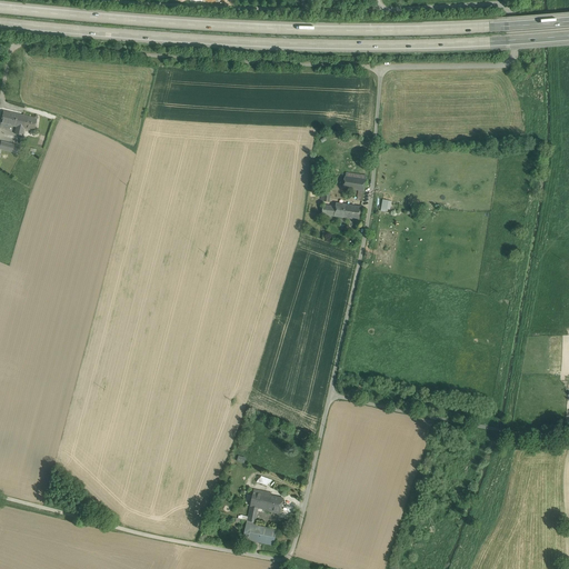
[(26,117),(3,112),(0,129),(9,131),(10,125),(17,127),(16,135),(20,136),(22,128),(23,128),(26,117)]
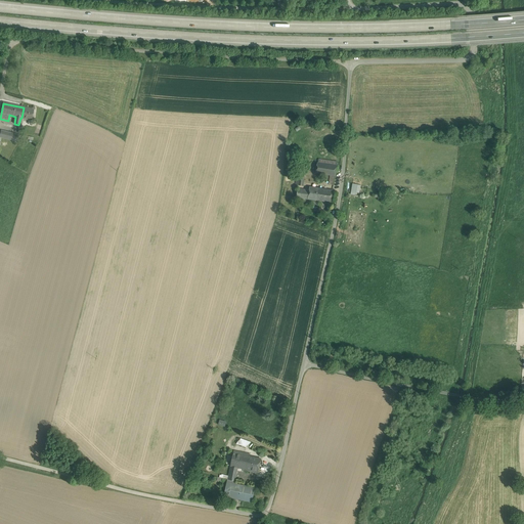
[(34,110),(24,107),(22,118),(32,120),(34,110)]
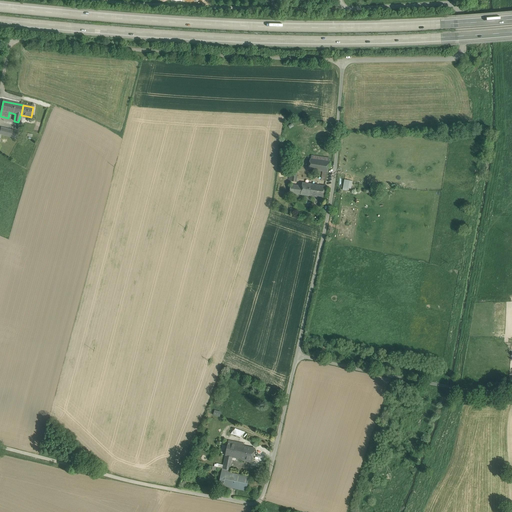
[(19,132),(1,128),(0,132),(0,133),(17,138),(19,132)]
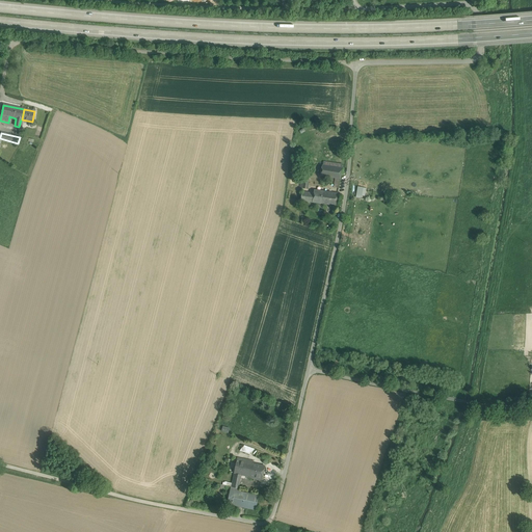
[(342,168),(331,166),(333,163),(323,162),(323,165),(322,165),(321,176),(336,178),(340,179),(342,168)]
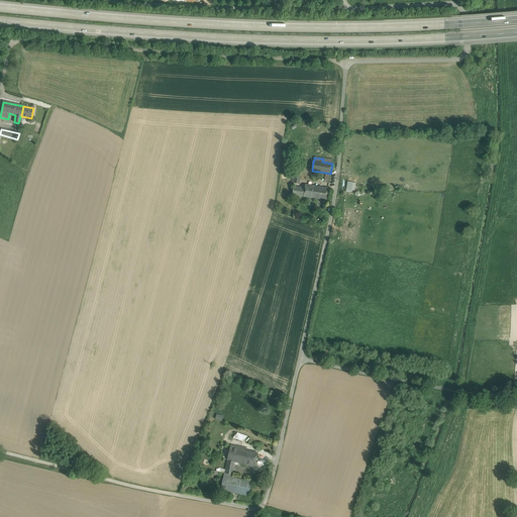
[(292,182),(299,184),(301,174),(298,173),(293,172),(292,182)]
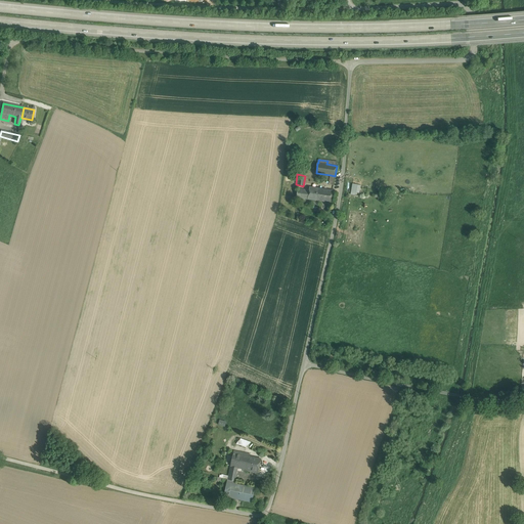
[(357,192),(358,187),(360,187),(360,184),(352,183),(351,191),(357,192)]
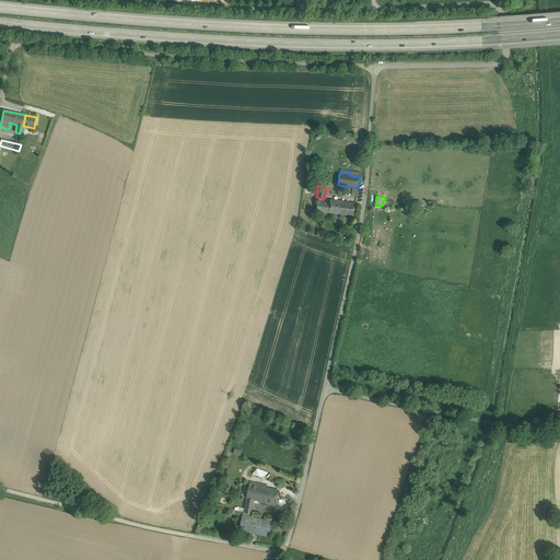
[(330,203),(318,201),(317,211),(338,214),(340,201),(330,200),(330,203)]
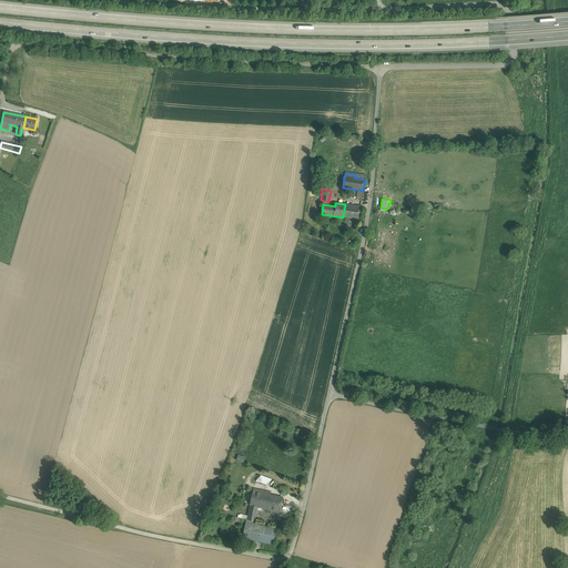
[(361,206),(345,204),(343,217),(358,220),(361,206)]
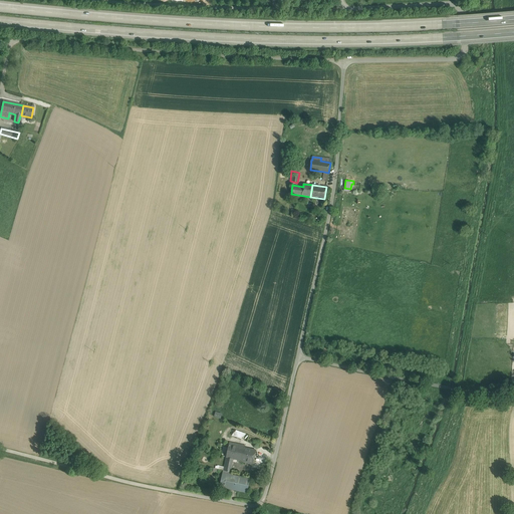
[(231,436),(241,439),(246,435),(233,430),(231,436)]
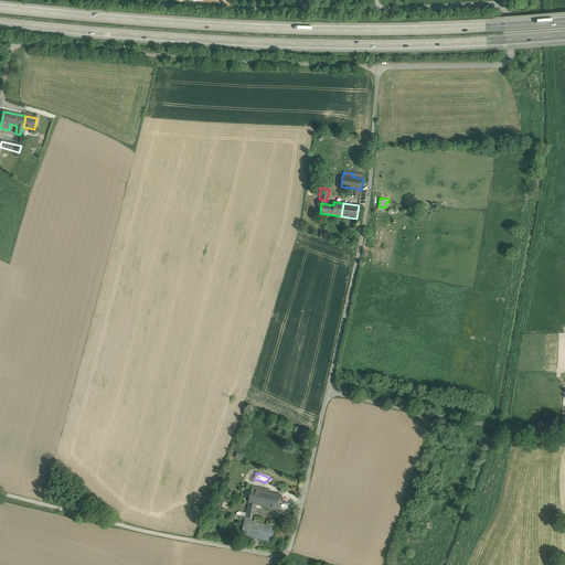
[(269,489),(253,486),(248,502),(255,504),(278,509),(281,494),(269,492),(269,489)]
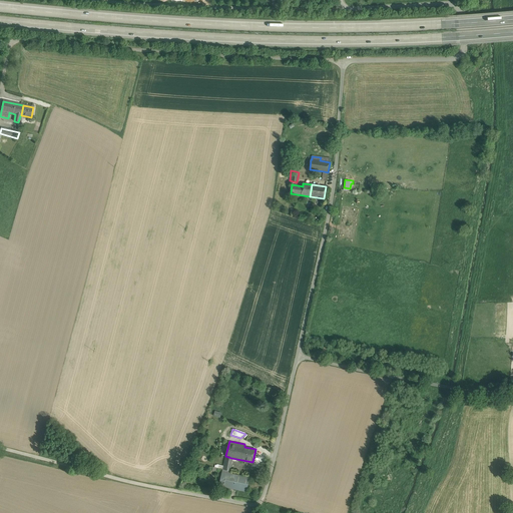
[(231,458),(225,456),(223,469),(230,471),(232,461),(230,461),(231,458)]
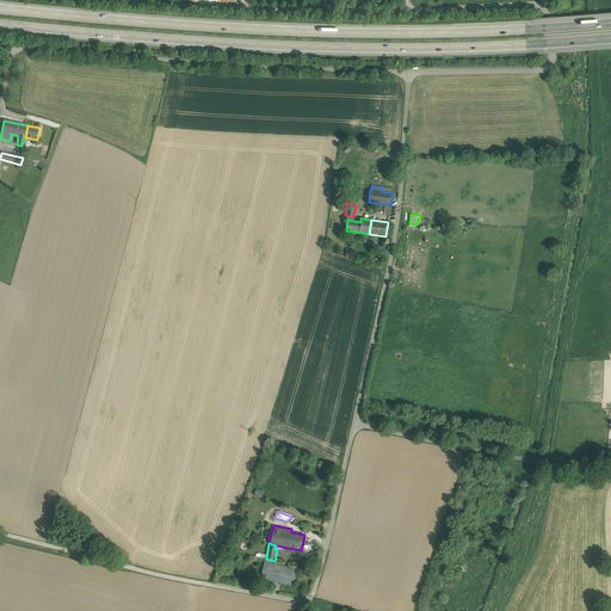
[(273,565),(265,562),(261,579),(294,585),(297,569),(273,565)]
